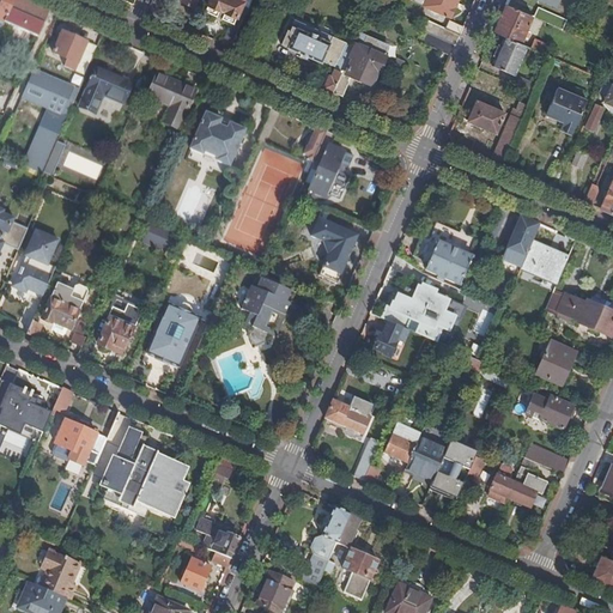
[(26,0),(1,0),(0,4),(0,26),(5,17),(7,17),(8,13),(42,29),(50,11),(31,2),(26,0)]
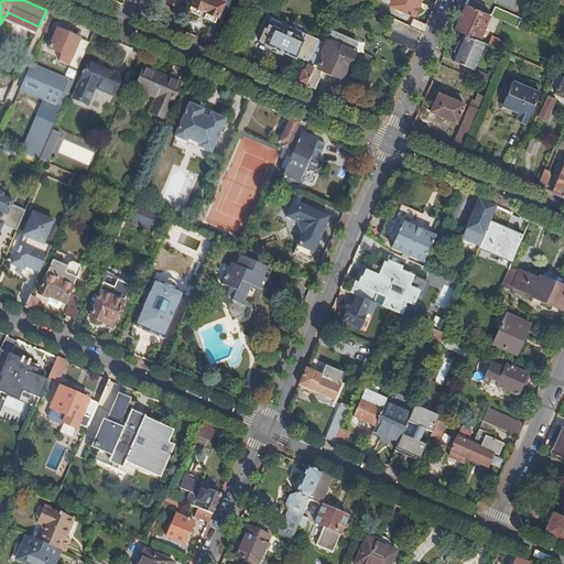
[(205,41),(213,44),(232,0),(193,0),(190,10),(215,22),(213,28),(210,26),(205,41)]
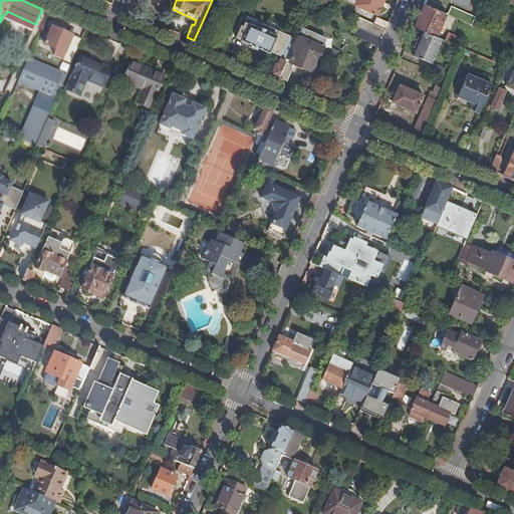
[(334,4),(326,0),(313,0),(312,3),(320,7),(324,6),(324,5),(331,9),(334,4)]
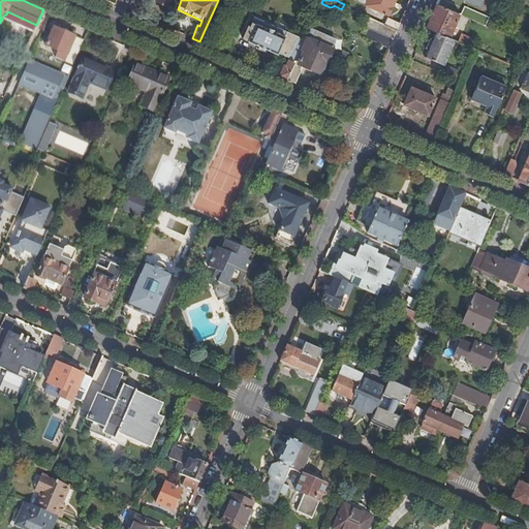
[(396,0),(356,0),(356,1),(390,16),(396,0)]
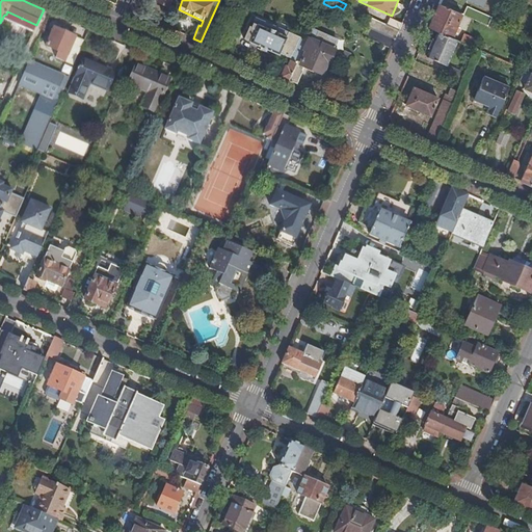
[(455,11),(440,4),(434,18),(429,29),(439,33),(453,40),(460,22),(452,18),(455,11)]
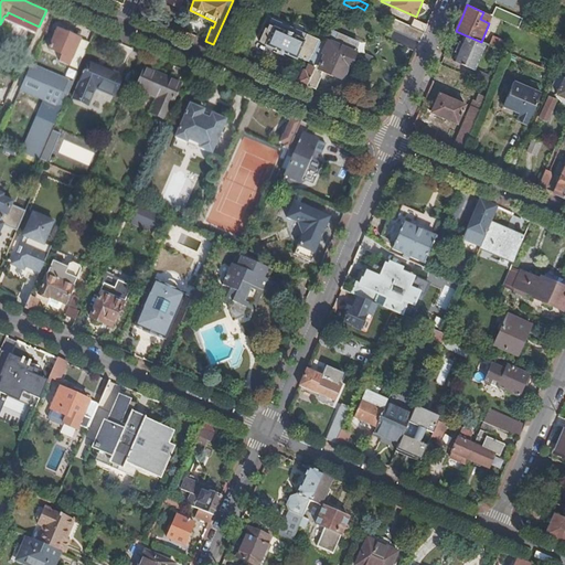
[(519,28),(522,18),(497,8),(493,17),(519,28)]
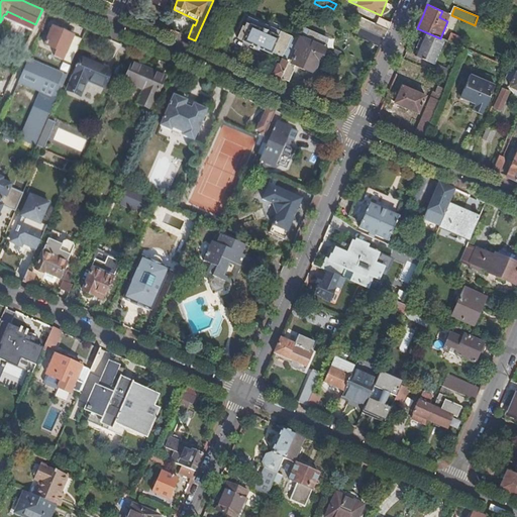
[(278,64),(273,75),(281,78),(298,39),(292,36),(249,16),(247,21),(245,25),(243,24),(237,37),(272,53),(273,52),(284,57),(283,59),(282,59),(280,64),(278,64)]
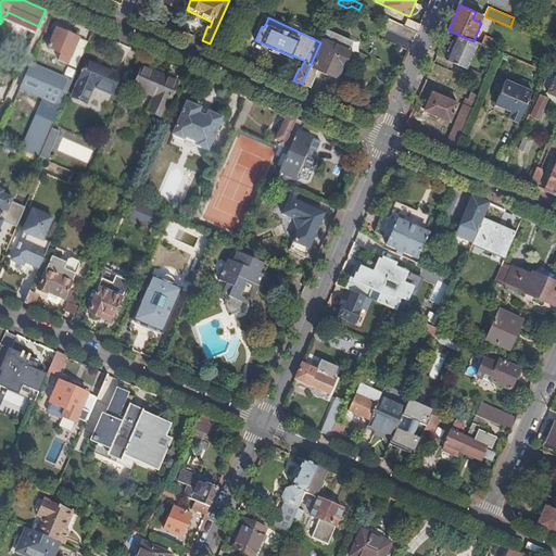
[(417,33),(421,25),(408,19),(404,26),(417,33)]
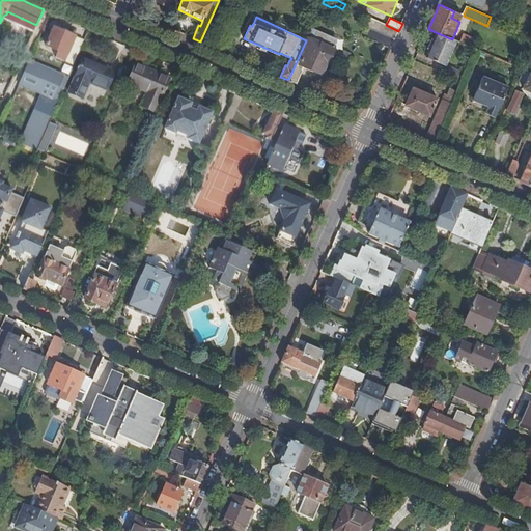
[(395,39),(398,31),(386,25),(371,19),(367,27),(395,39)]
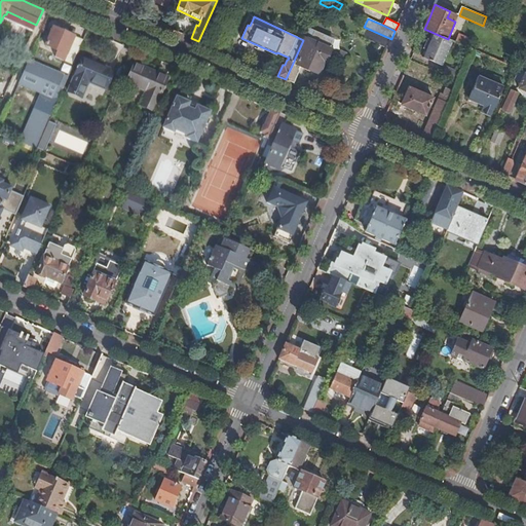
[(75,36),(54,27),(47,45),(68,54),(75,36)]
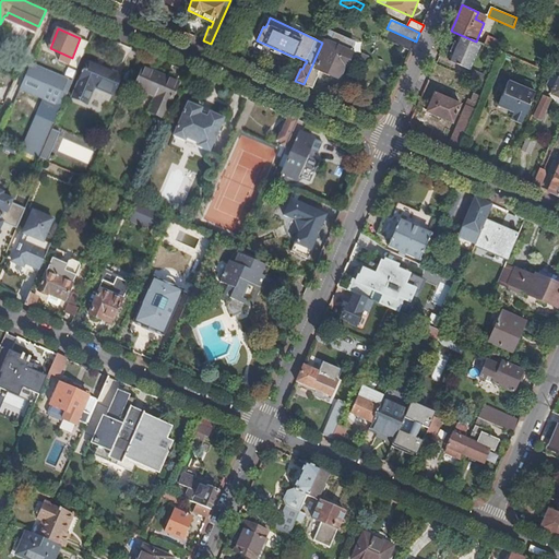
[(322,43),(304,84),(312,88),(320,69),(340,78),(345,64),(346,66),(352,51),(351,51),(355,43),(345,37),(345,36),(328,28),(322,43)]
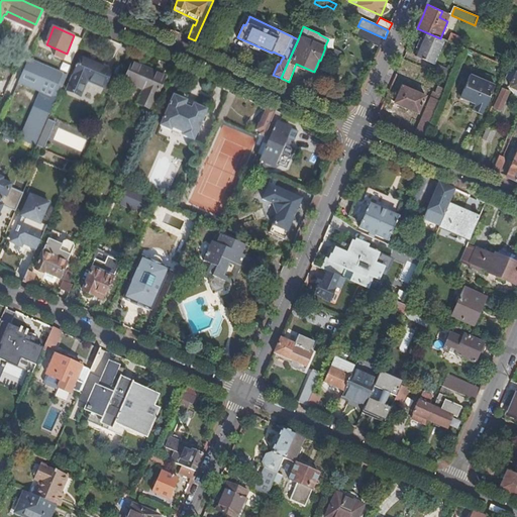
[(444,40),(440,38),(426,32),(423,39),(425,40),(421,48),(419,47),(415,57),(434,65),(444,40)]
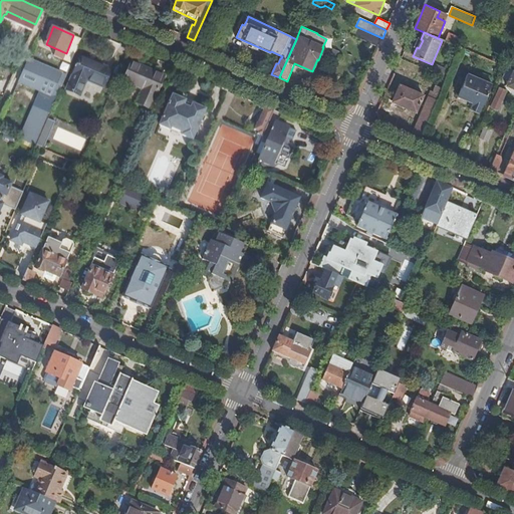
[(450,35),(447,41),(460,47),(463,40),(450,35)]
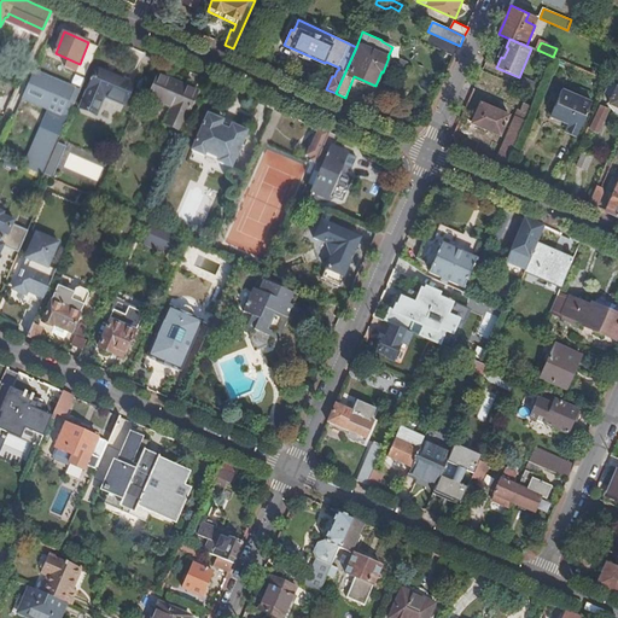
[(134,83),(98,68),(82,108),(97,115),(105,95),(126,104),(134,83)]
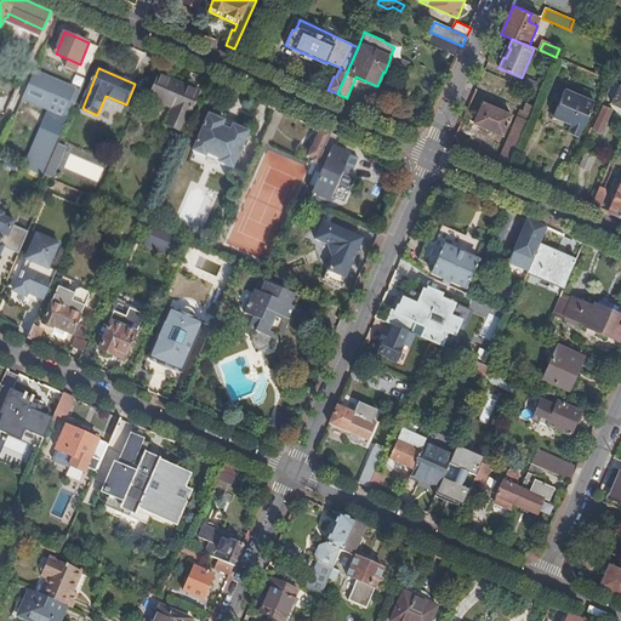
[(24,167),(44,176),(81,90),(73,86),(35,69),(23,98),(49,109),(24,167)]
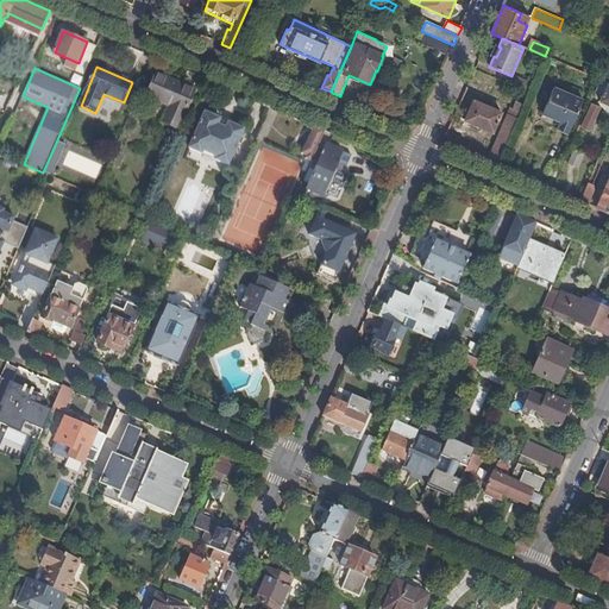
[(194,89),(156,73),(148,95),(170,106),(163,123),(179,129),(194,89)]
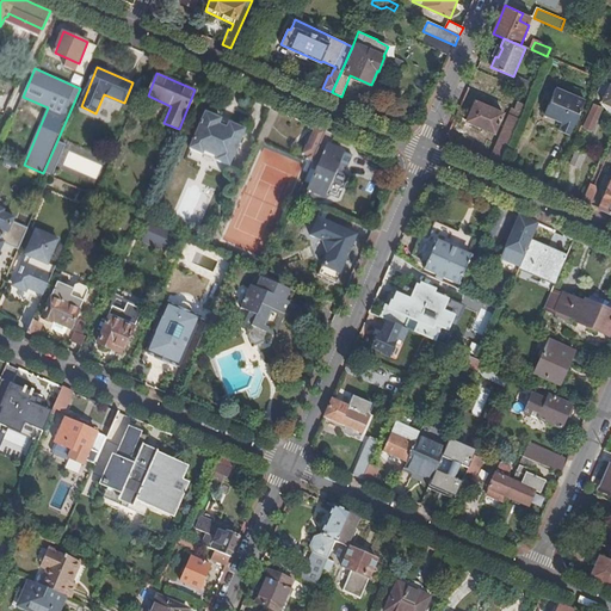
[(75,75),(72,85),(80,88),(84,79),(75,75)]
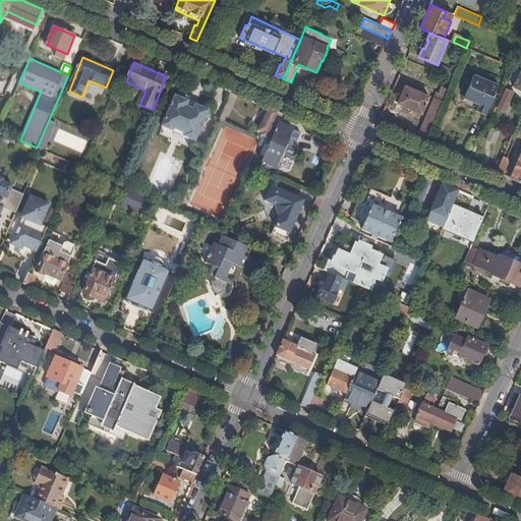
[(520,71),(519,71),(514,69),(510,79),(516,81),(514,88),(520,90),(520,71)]
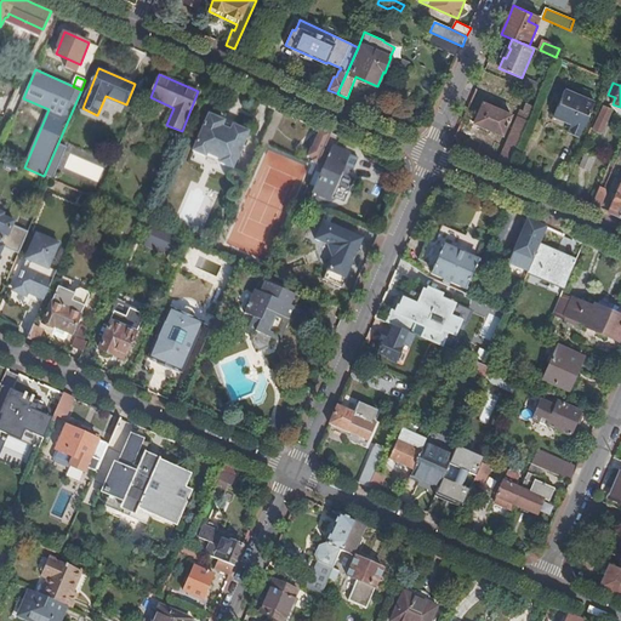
[(568,132),(579,138),(593,104),(564,91),(553,118),(570,125),(568,132)]
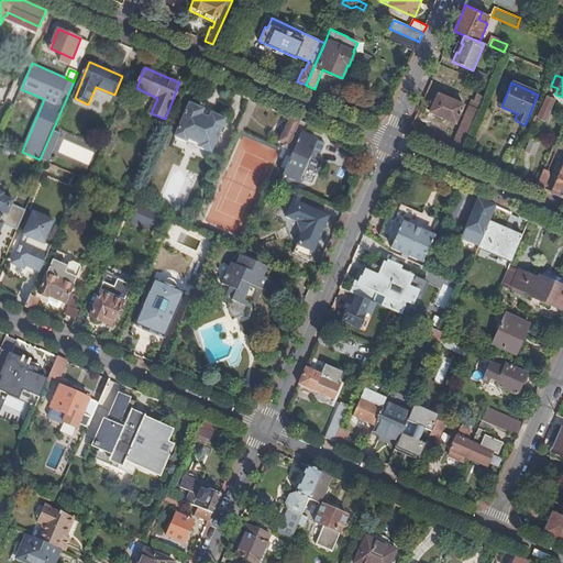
[(438,95),(430,111),(445,118),(455,123),(464,105),(438,95)]
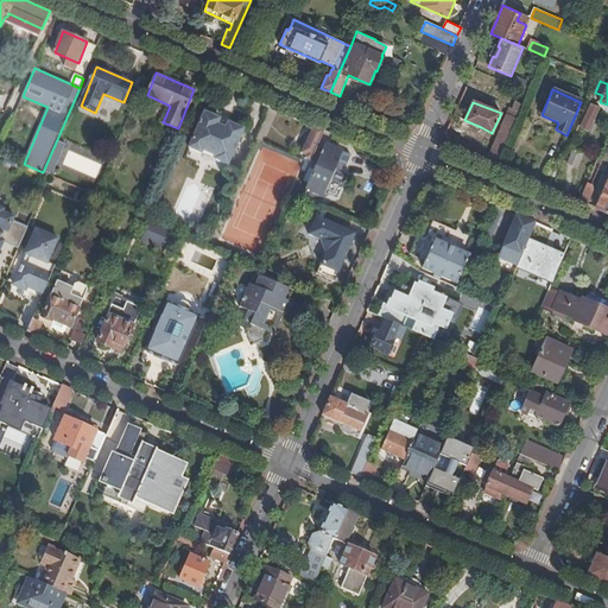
[(221,118),(204,112),(189,147),(202,153),(203,150),(216,156),(215,159),(228,165),(244,128),(229,121),(226,127),(219,124),(221,118)]
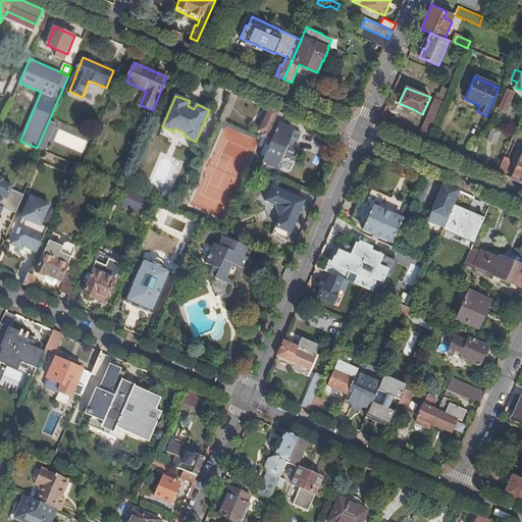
[(434,100),(418,138),(427,142),(444,104),(434,100)]
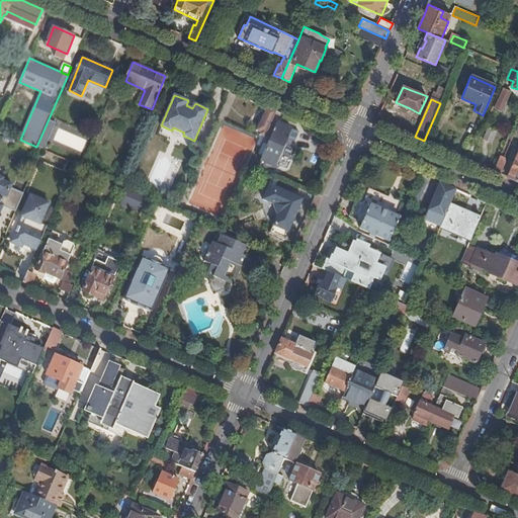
[(410,108),(396,102),(393,100),(392,104),(409,112),(410,108)]
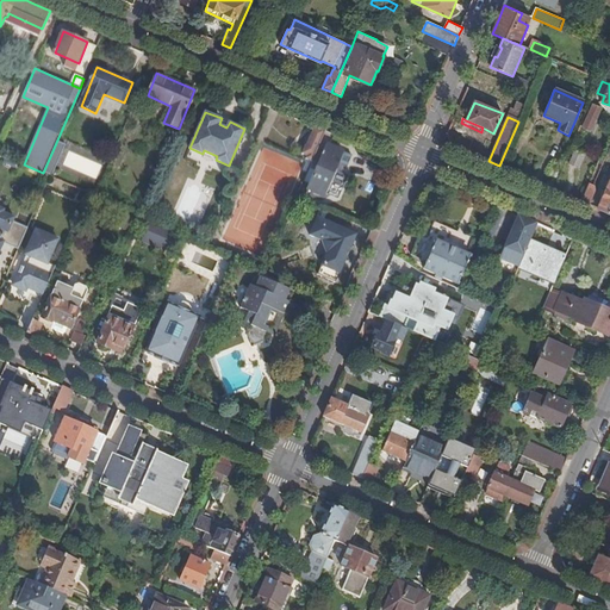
[(325,131),(315,126),(303,154),(307,156),(307,159),(312,161),(321,143),(325,131)]
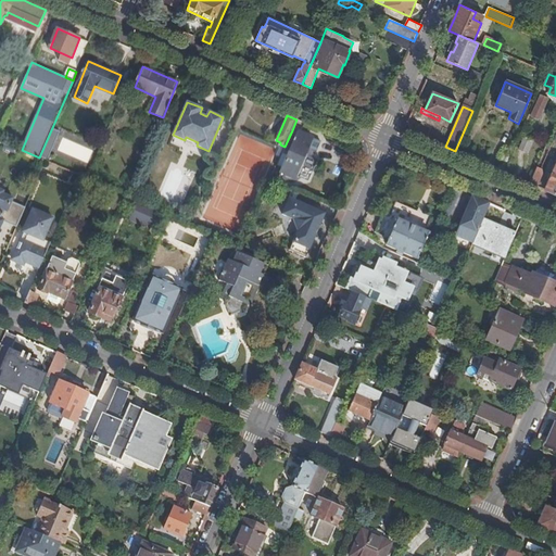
[(305,123),(297,119),(292,130),(299,134),(281,173),(288,175),(286,179),(288,180),(291,181),(295,180),(300,178),(302,176),(317,140),(301,133),(305,123)]
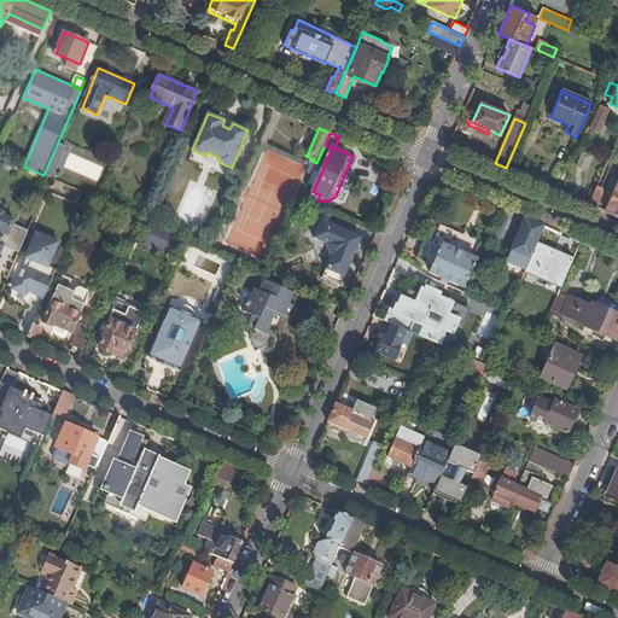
[(59,143),(54,153),(63,157),(68,147),(59,143)]
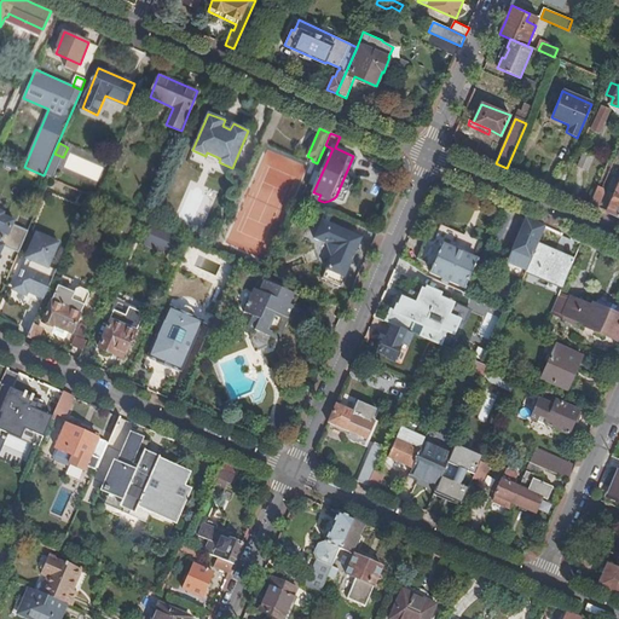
[(282,155),(272,150),(258,180),(271,187),(273,181),(291,190),(301,169),(300,169),(304,162),(283,152),(282,155)]
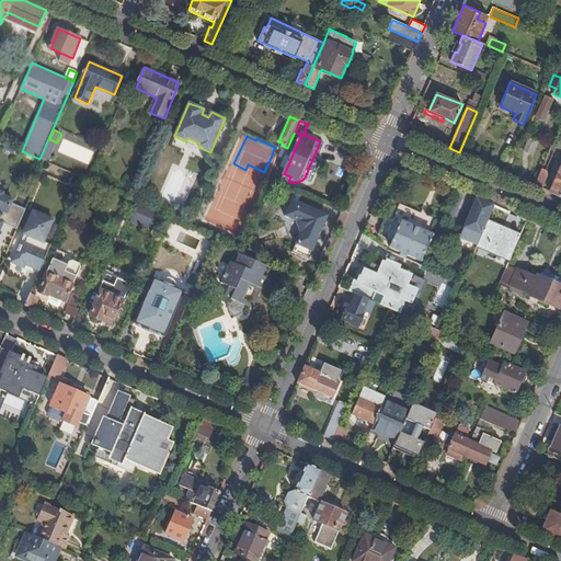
[(537,141),(529,138),(524,150),(531,155),(537,141)]
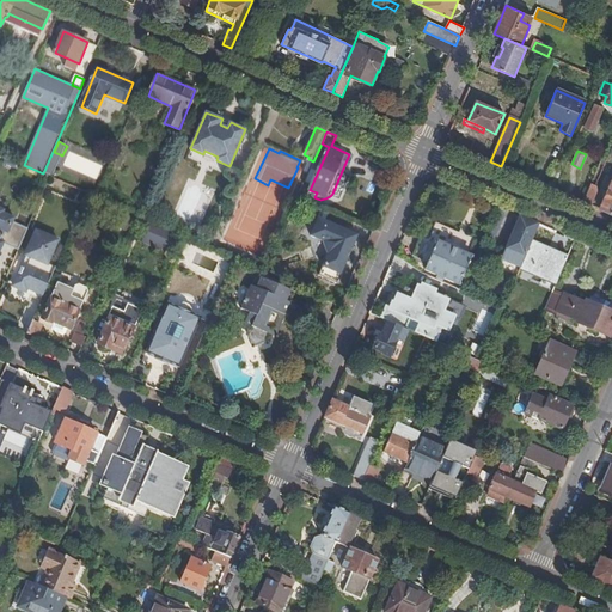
[(54,152),(48,167),(55,171),(62,155),(54,152)]
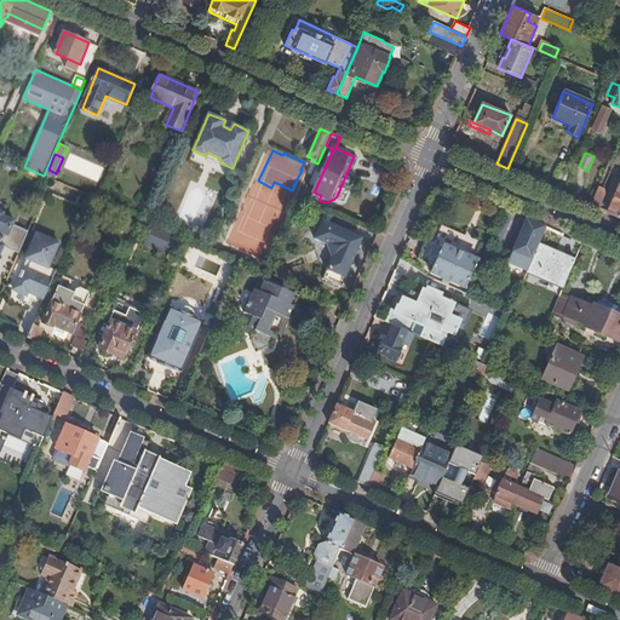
[(18,165),(6,159),(4,165),(16,171),(18,165)]
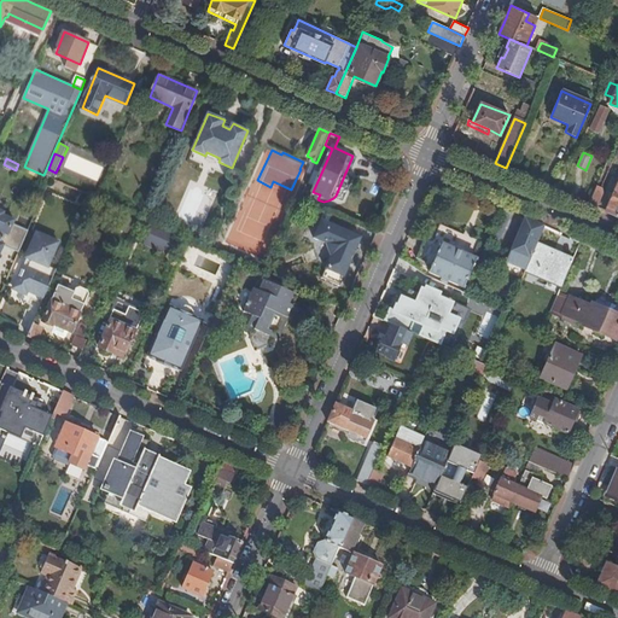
[(617,216),(617,213),(617,182),(605,211),(617,216)]
